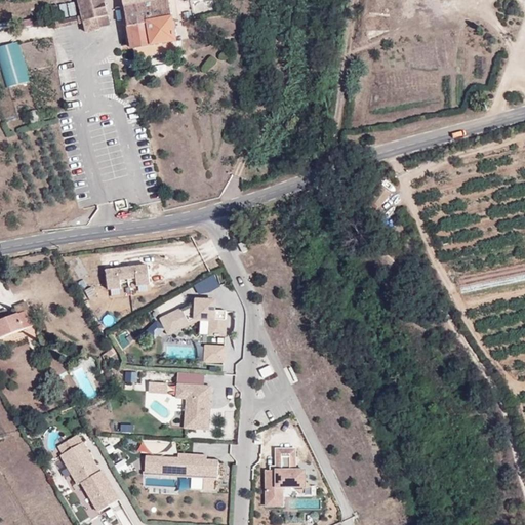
[(78,0),(82,17),(83,22),(97,17),(101,28),(111,25),(105,0),(78,0)]
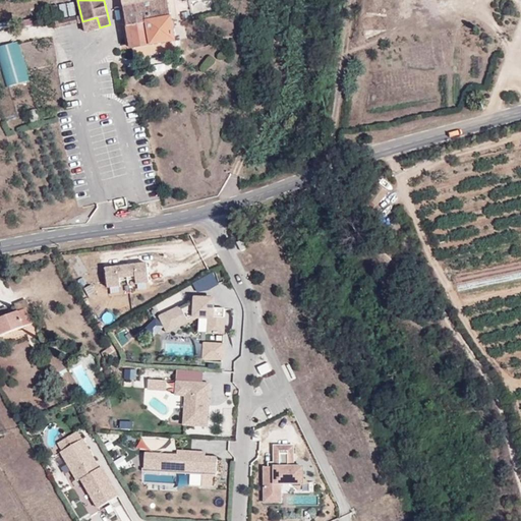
[(176,41),(168,0),(122,0),(131,49),(176,41)]
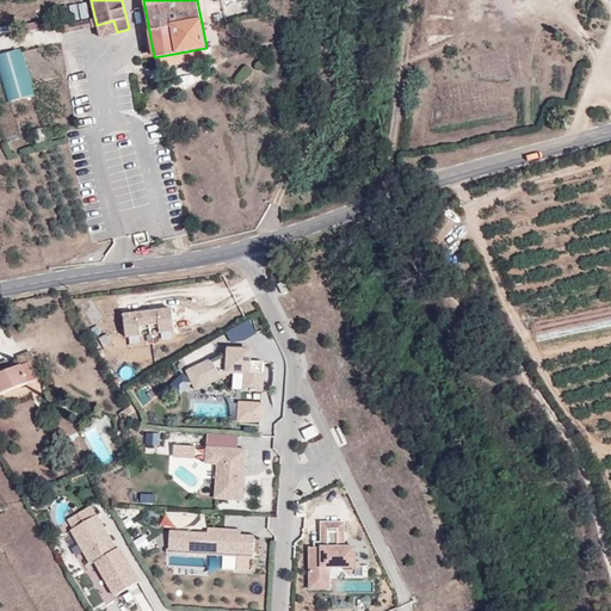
[(97,28),(100,41),(116,36),(115,32),(117,32),(113,20),(97,25),(96,20),(69,25),(72,34),(97,28)]
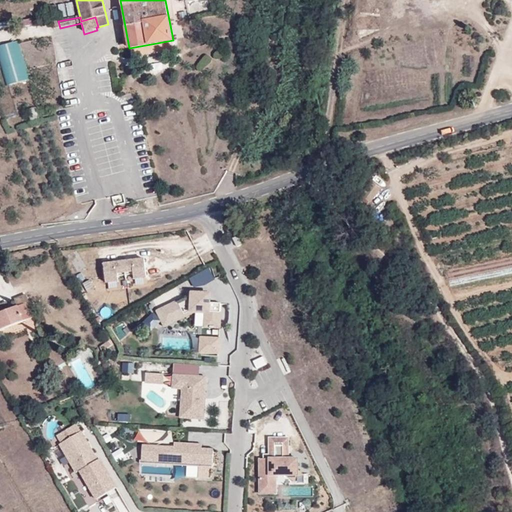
[(20,42),(0,48),(0,56),(10,88),(32,81),(20,42)]
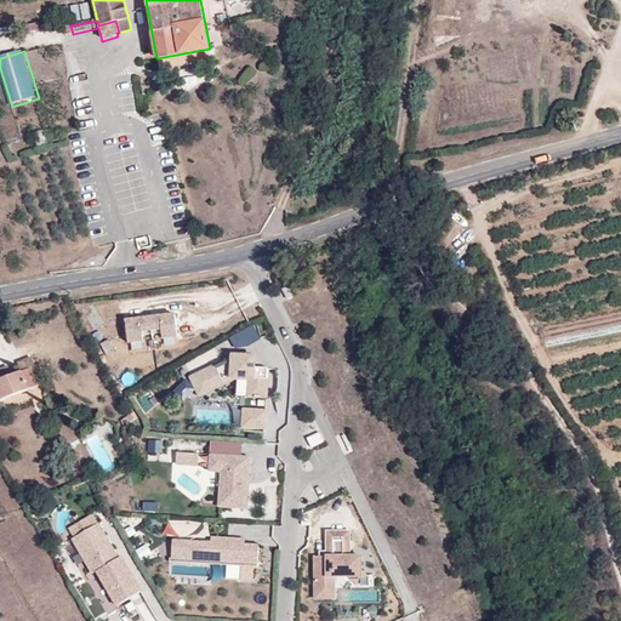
[(448,245),(461,227),(450,218),(438,238),(448,245)]
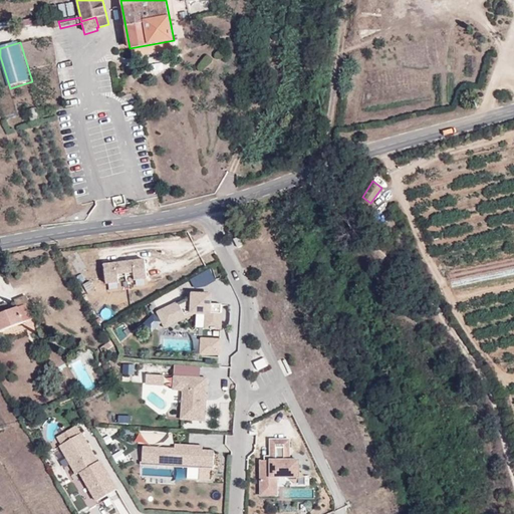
[(146,259),(124,262),(126,275),(135,274),(135,279),(148,278),(146,259)]
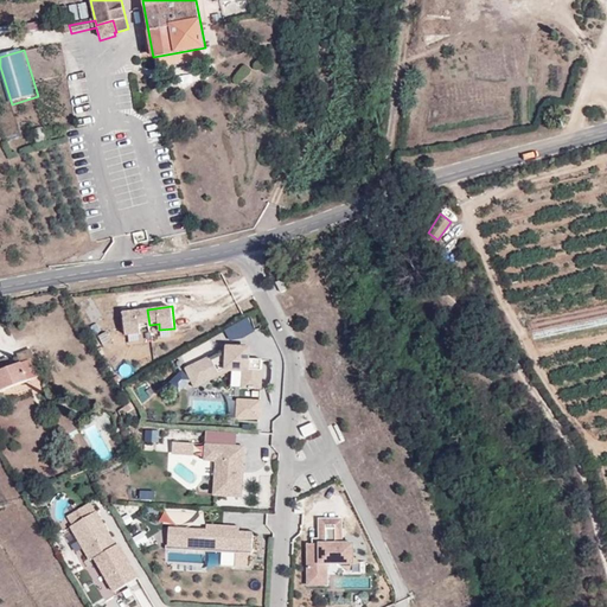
[(149,325),(147,310),(123,312),(126,334),(140,332),(140,326),(149,325)]
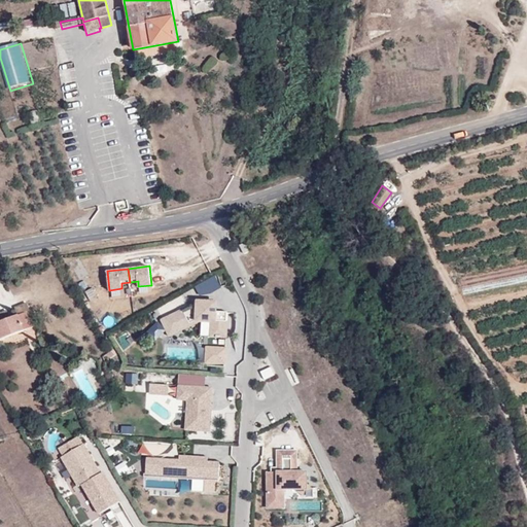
[(18,315),(29,311),(26,303),(14,307),(18,315)]
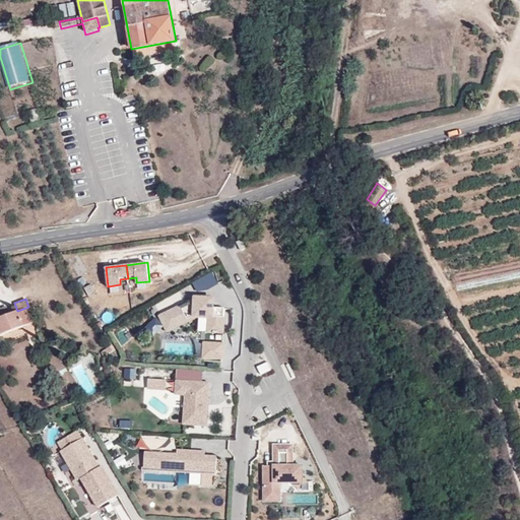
[(201,335),(229,334),(228,309),(218,309),(215,301),(212,303),(192,303),(160,316),(168,333),(171,333),(192,325),(200,325),(201,335)]
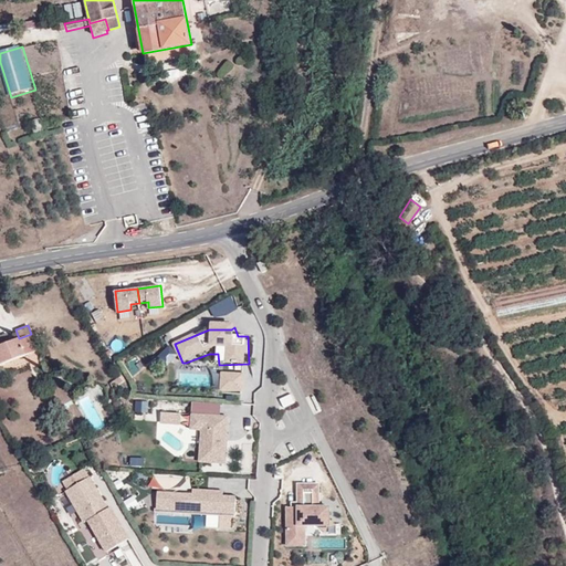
[(299,353),(282,331),(293,355),(299,353)]
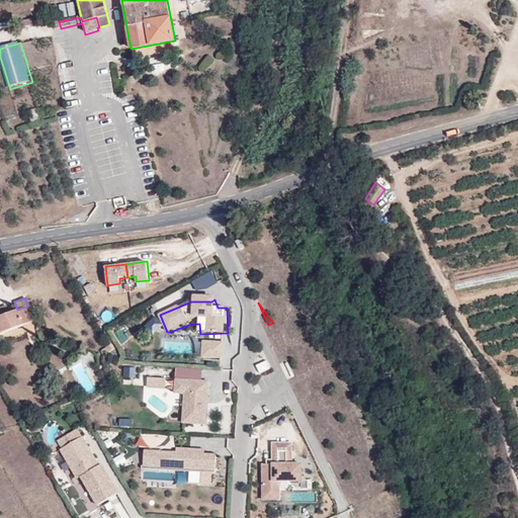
[(29,305),(28,306),(17,310),(9,313),(0,316),(0,333),(23,325),(23,324),(34,320),(29,305)]
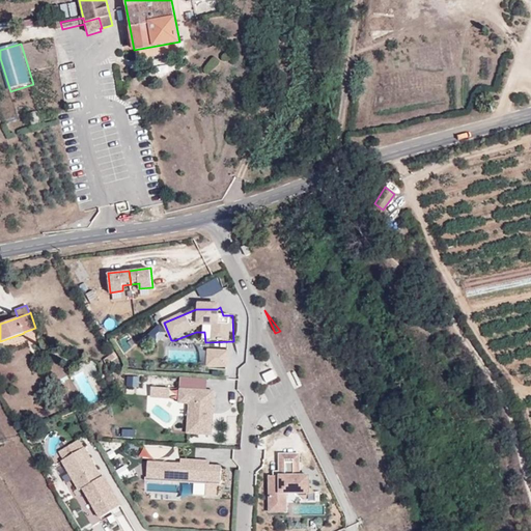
[(0,324),(9,320),(6,312),(0,314),(0,324)]
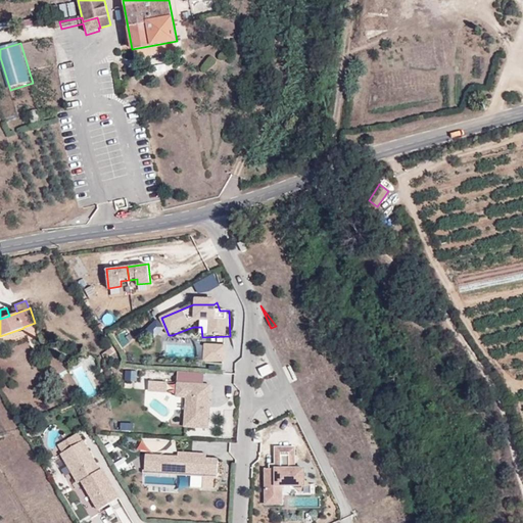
[(155,338),(162,334),(157,326),(150,330),(155,338)]
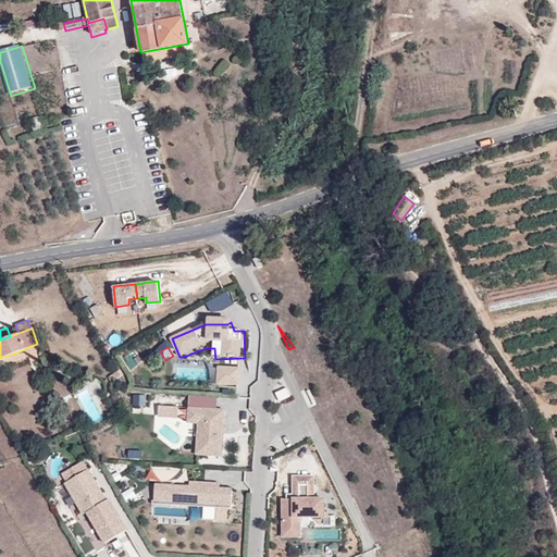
[(220,387),(242,387),(242,368),(220,368),(220,387)]
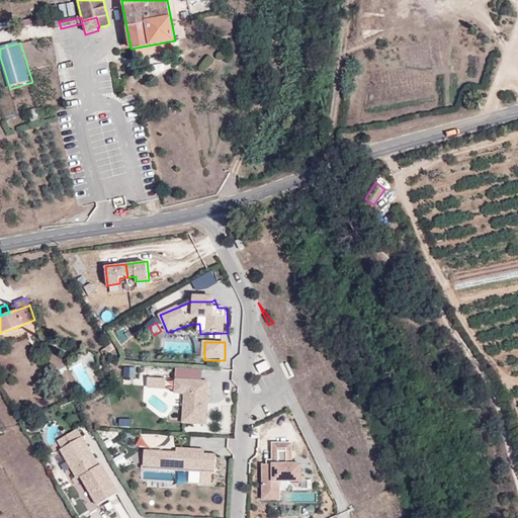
[(85,363),(76,367),(88,393),(97,389),(85,363)]
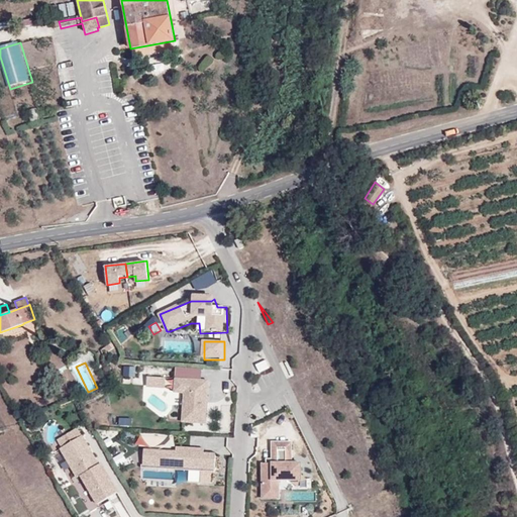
[(202,381),(202,368),(176,366),(174,393),(184,393),(182,421),(205,422),(206,403),(204,403),(204,398),(206,398),(207,381),(202,381)]
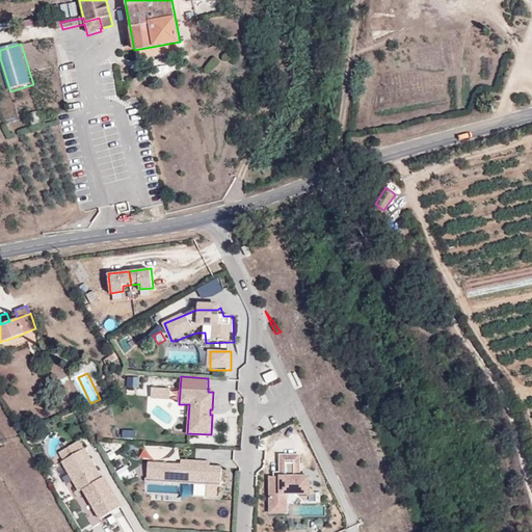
[(153,390),(153,399),(168,399),(168,390),(153,390)]
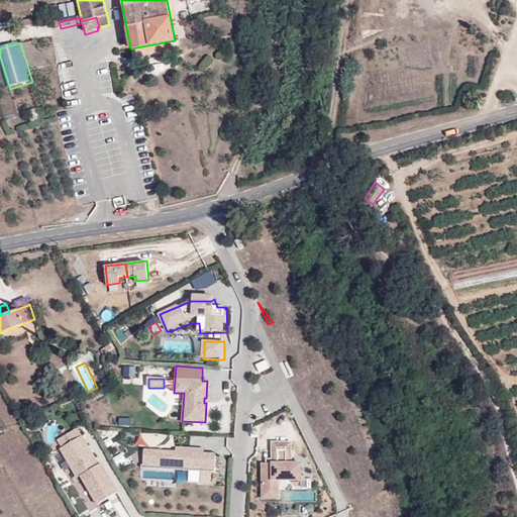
[(63,447),(73,441),(69,434),(59,440),(63,447)]
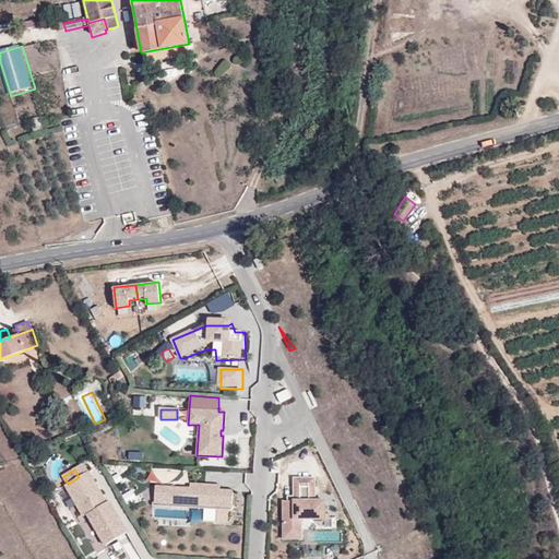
[(107,502),(90,471),(79,477),(68,484),(66,484),(84,515),(87,513),(106,545),(128,532),(110,501),(107,502)]
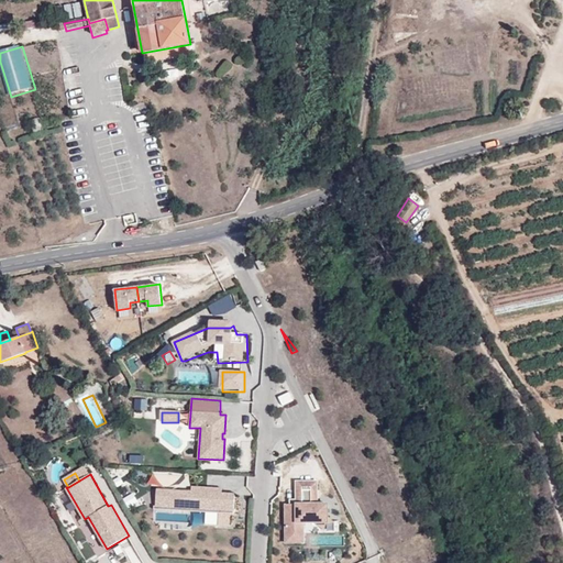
[(298,506),(287,506),(287,543),(305,543),(305,523),(329,523),(329,506),(318,506),(318,483),(298,483),(298,506)]
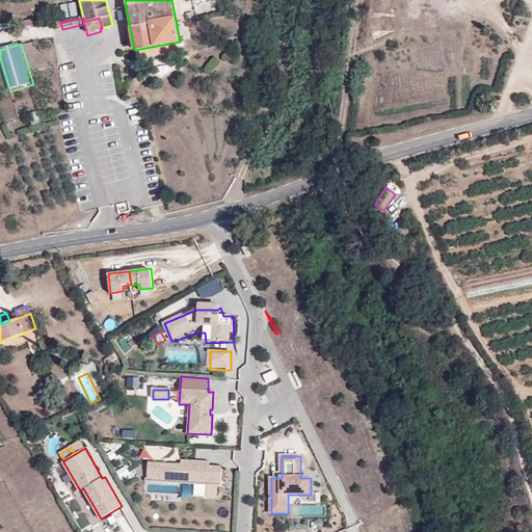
[(218,486),(222,486),(223,468),(211,467),(211,464),(205,464),(205,461),(182,460),(182,464),(150,462),(149,478),(149,479),(210,483),(209,485),(207,484),(207,485),(216,486),(218,486)]
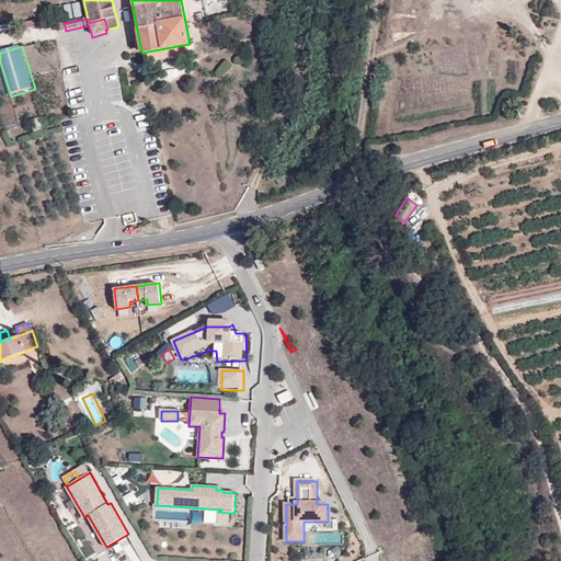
[(124,495),(129,504),(137,500),(132,491),(124,495)]
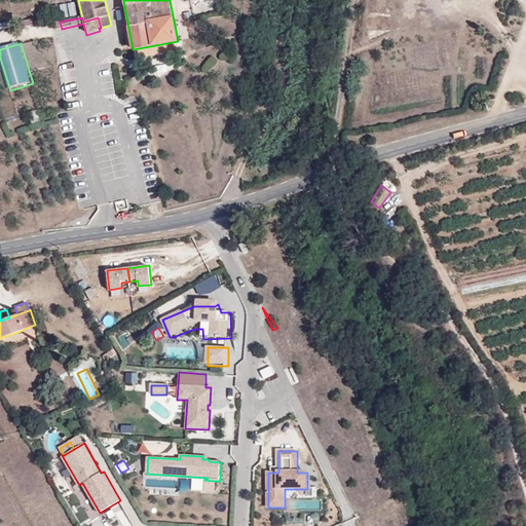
[(145,473),(145,476),(194,479),(193,491),(213,492),(214,481),(204,480),(204,479),(207,480),(208,478),(147,474),(147,473),(145,473)]
